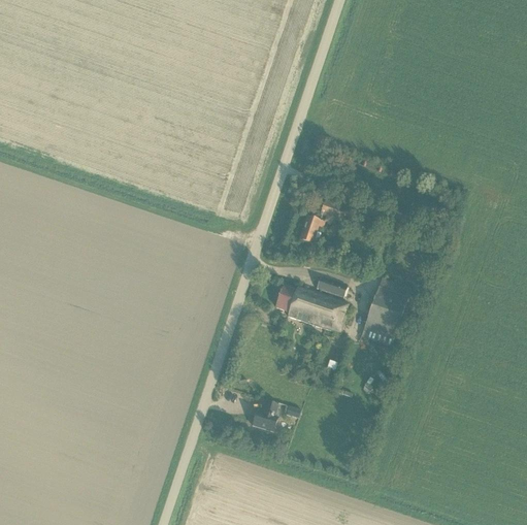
[(331,182),(328,188),(335,191),(337,185),(331,182)]
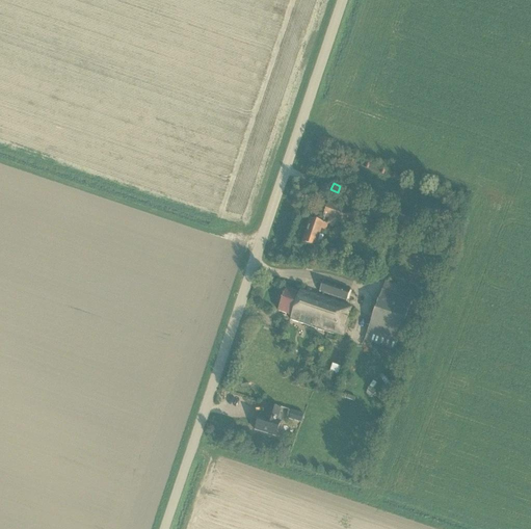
[(346,222),(351,207),(327,199),(322,214),(346,222)]
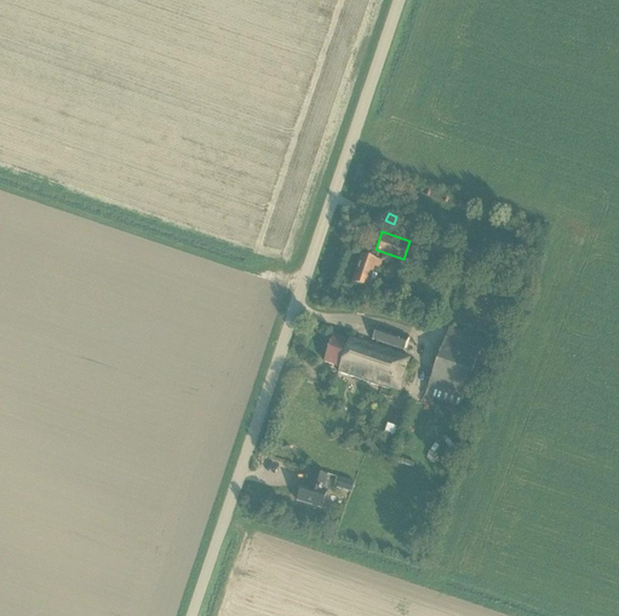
[(379,265),(382,258),(360,251),(350,278),(367,285),(374,264),(379,265)]
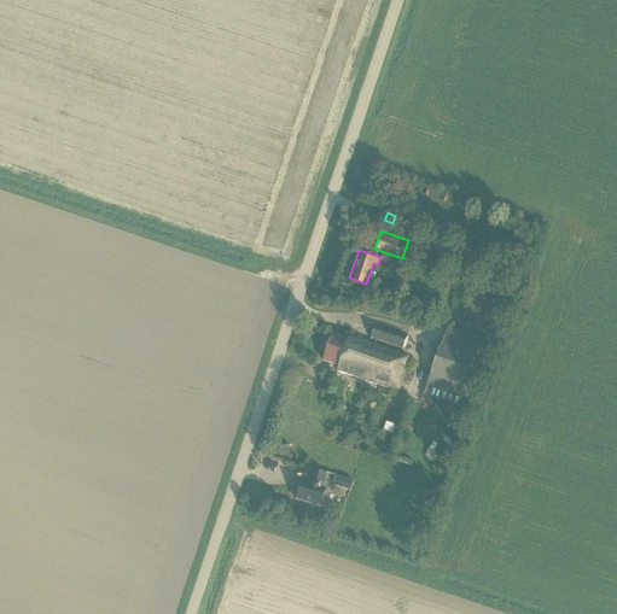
[(494,320),(496,313),(501,314),(504,307),(490,303),(488,310),(492,311),(489,317),(494,320)]
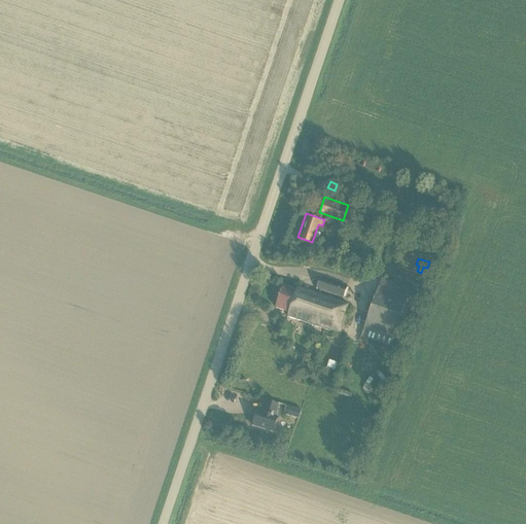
[(343,295),(347,284),(319,275),(315,286),(343,295)]
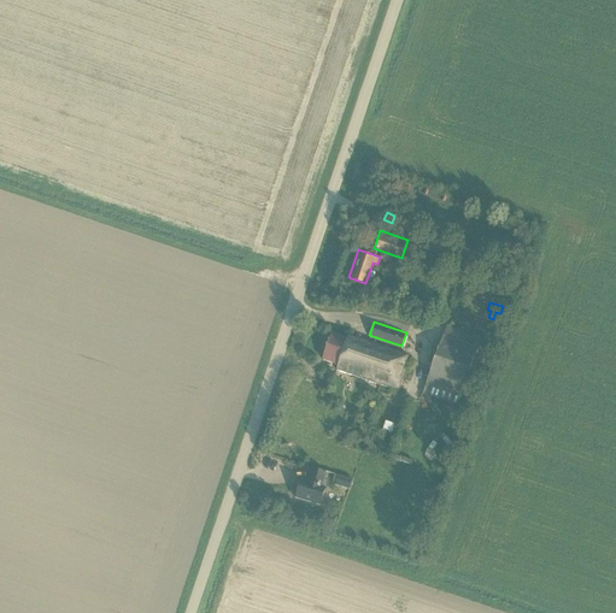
[(456,404),(481,334),(446,322),(421,390),(456,404)]
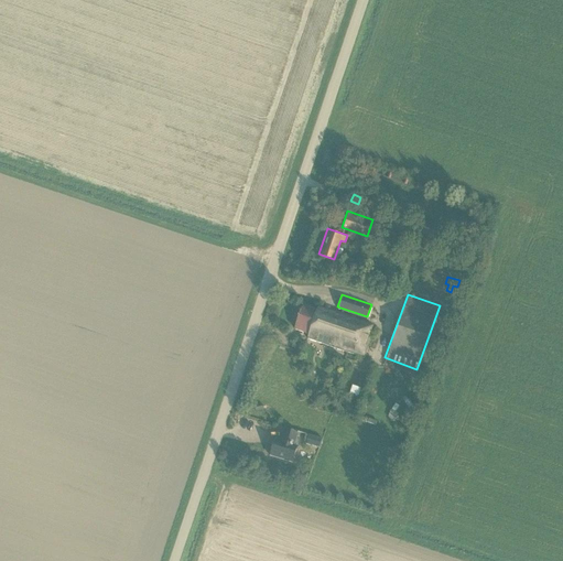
[(316,308),(303,303),(294,326),(307,332),(306,335),(357,353),(355,357),(361,359),(363,355),(364,355),(371,333),(369,332),(372,322),(317,303),(316,308)]
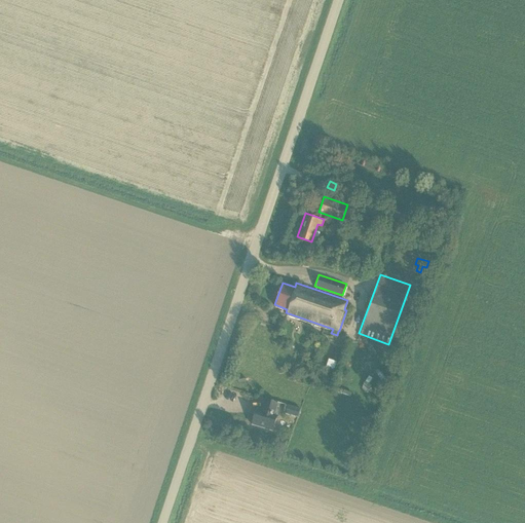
[(328,358),(326,365),(333,368),(336,360),(328,358)]
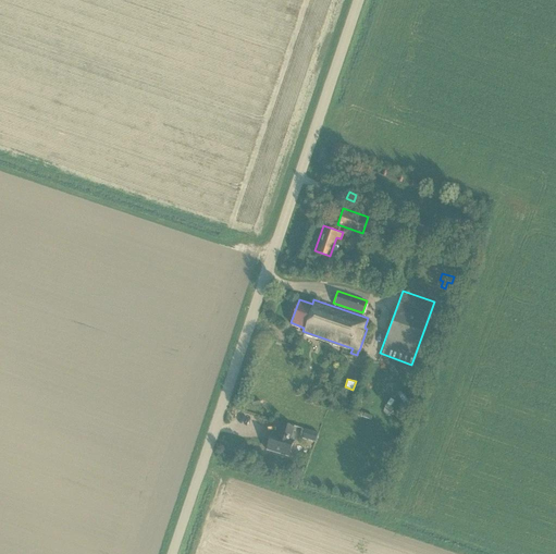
[(266,447),(288,455),(294,438),(291,436),(294,426),(280,421),(276,432),(270,430),(266,447)]
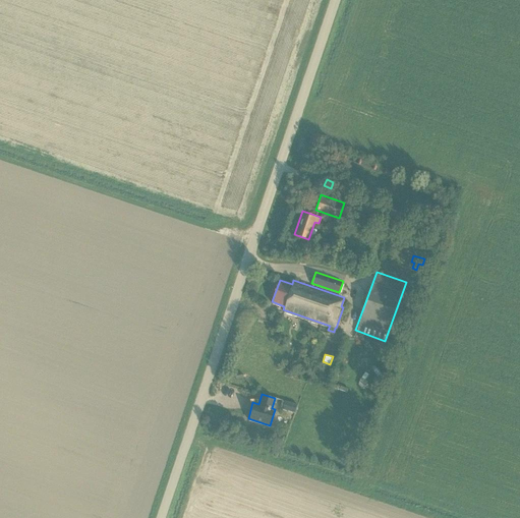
[(282,407),(294,411),(296,402),(284,399),(282,407)]
